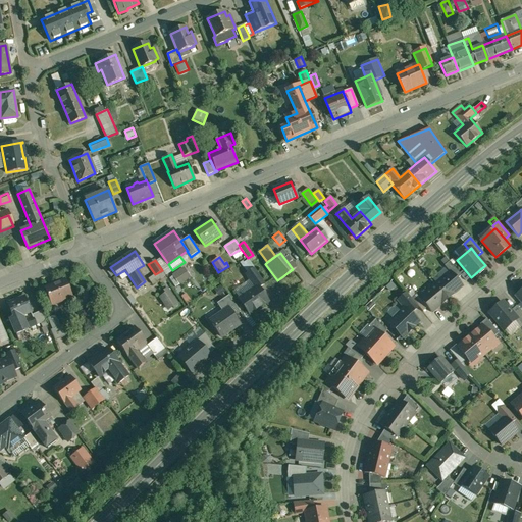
[(243,261),(241,263),(247,272),(254,268),(248,260),(244,263),(243,261)]
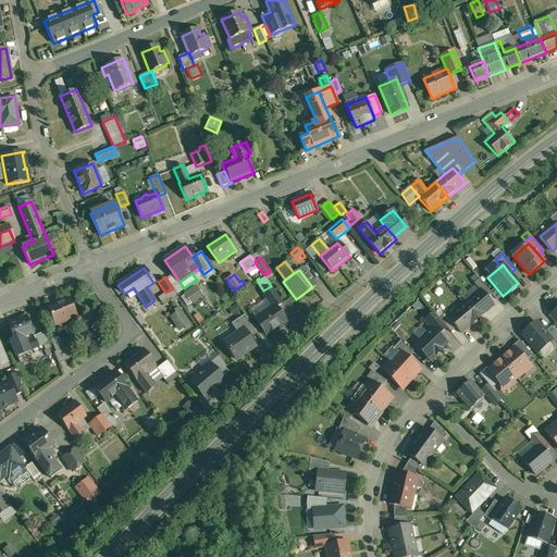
[(492,294),(480,279),(474,284),(481,292),(487,298),(492,294)]
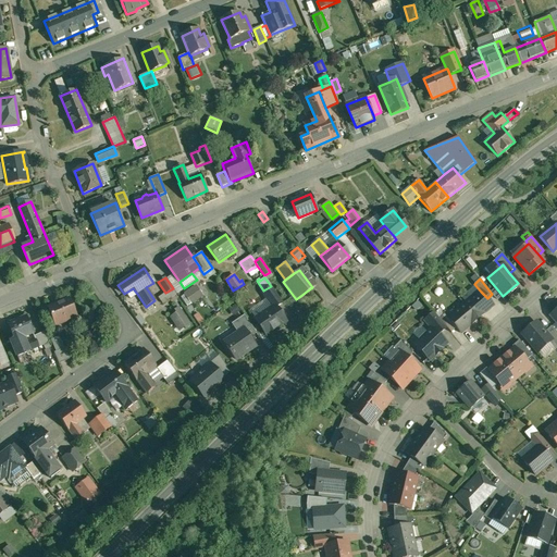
[(195,286),(184,293),(192,304),(202,296),(195,286)]
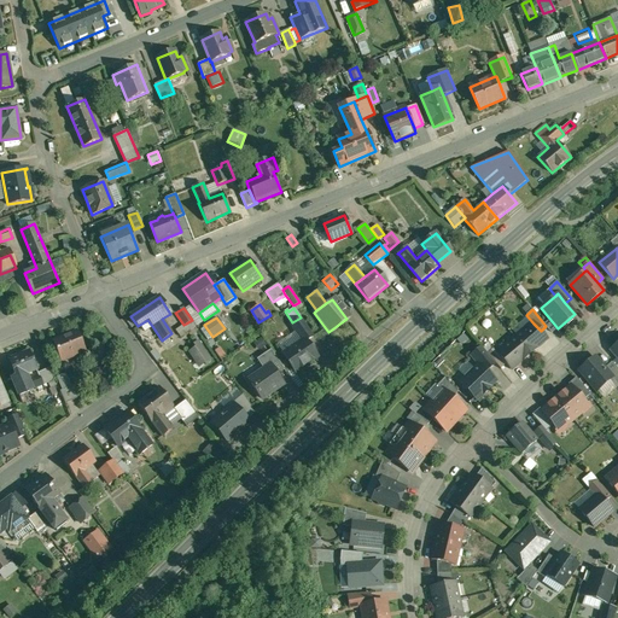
[(314,336),(302,318),(291,325),(302,340),(305,339),(307,340),(314,336)]
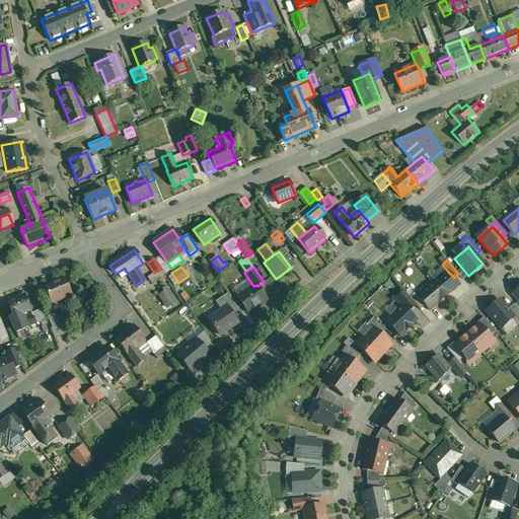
[(160,277),(156,272),(154,273),(147,277),(151,283),(160,277)]
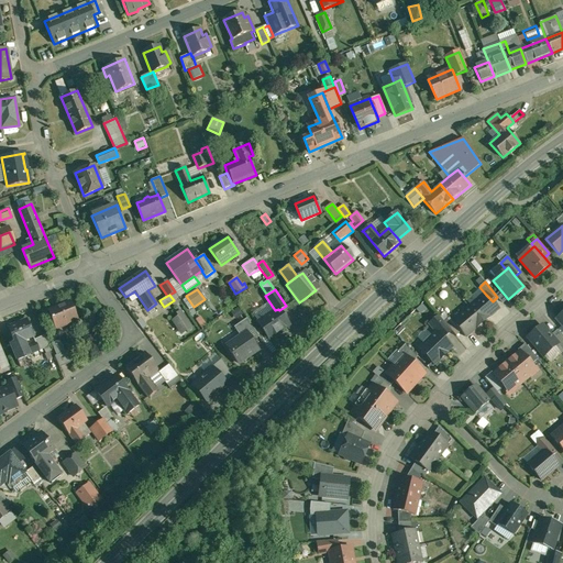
[(493,301),(486,295),(470,308),(482,322),(498,308),(493,301)]
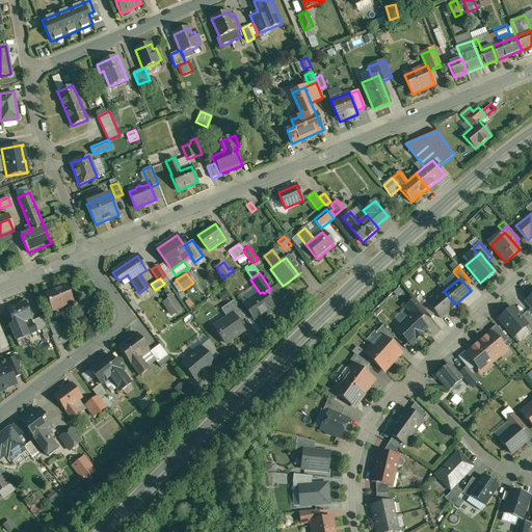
[(67,285),(46,294),(53,311),(74,302),(67,285)]
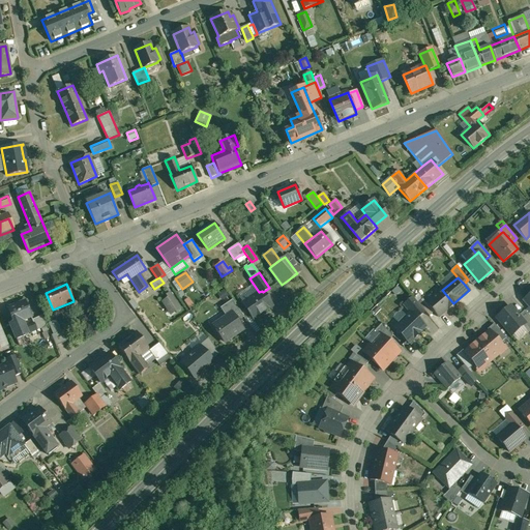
[(224,290),(217,294),(222,300),(228,295),(224,290)]
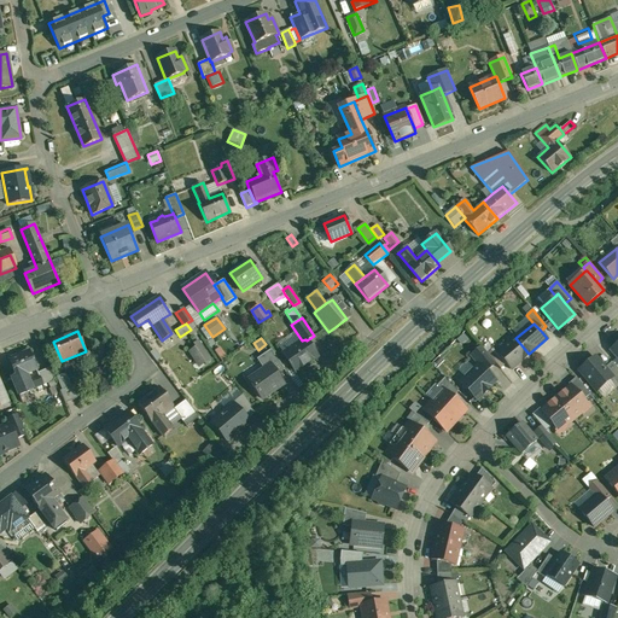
[(516,338),(497,354),(506,365),(509,369),(529,354),(516,338)]
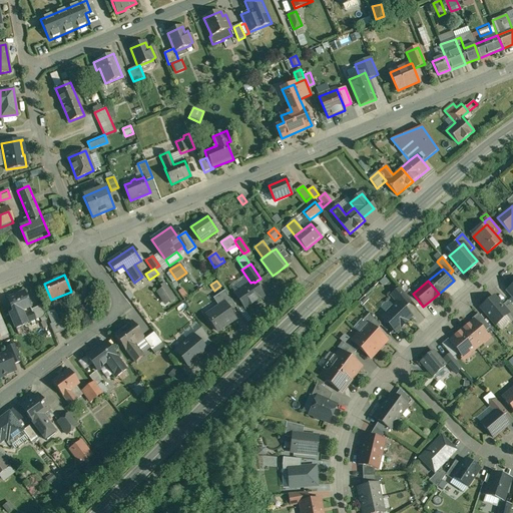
[(250,283),(234,294),(236,298),(245,310),(253,305),(253,304),(264,297),(254,283),(253,282),(250,283)]
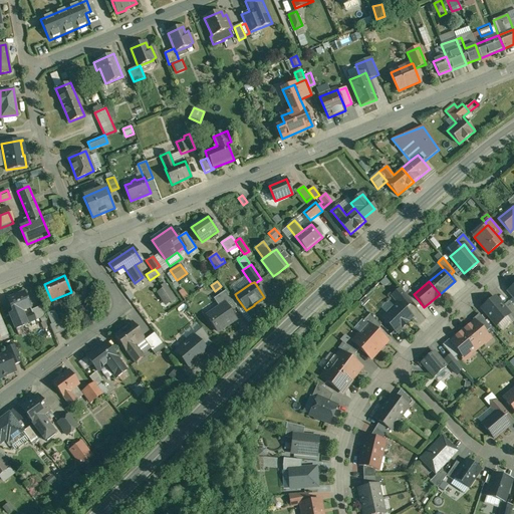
[(174,298),(165,284),(162,286),(164,289),(158,292),(166,304),(174,298)]
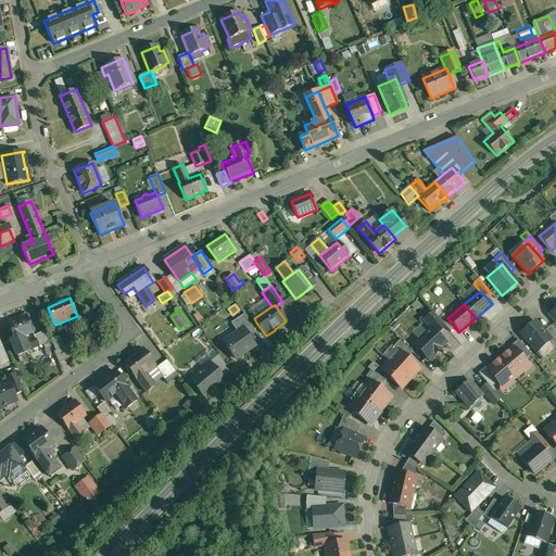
[(433,312),(424,320),(431,329),(431,328),(437,335),(445,327),(443,324),(433,312)]
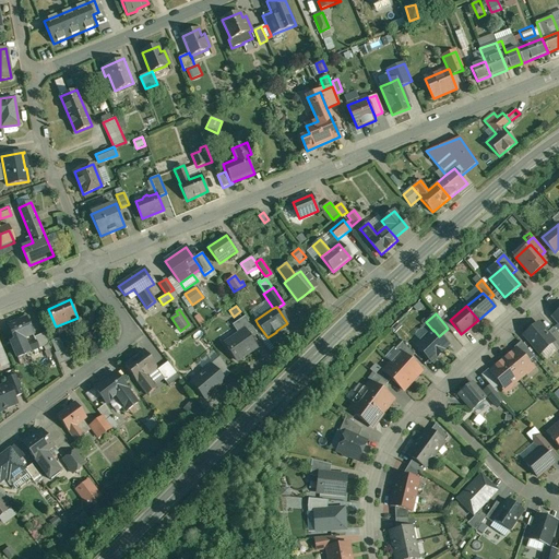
[(245,317),(233,325),(238,333),(245,329),(251,339),(257,334),(245,317)]
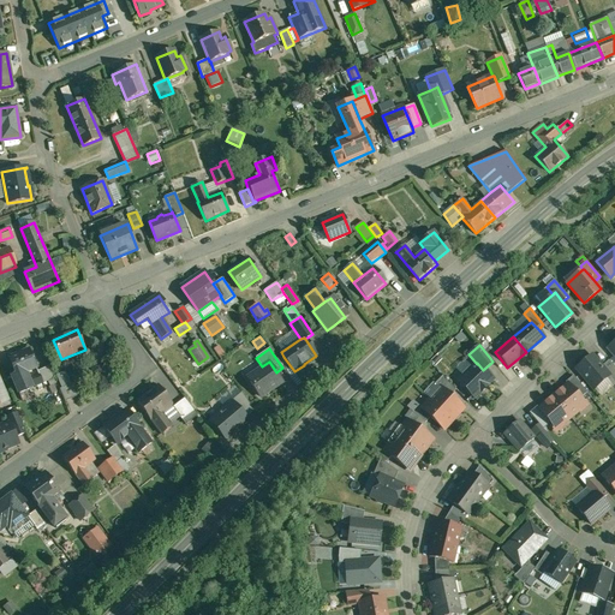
[(29,350),(9,358),(16,375),(12,377),(18,393),(19,393),(19,392),(31,387),(28,378),(25,372),(36,368),(29,350)]
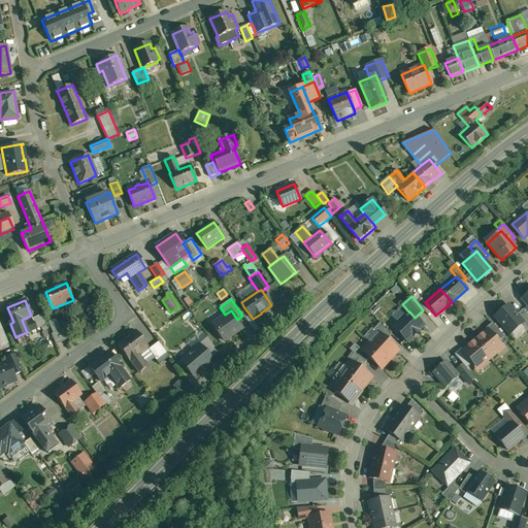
[(426,303),(421,307),(423,310),(428,316),(432,311),(426,303)]
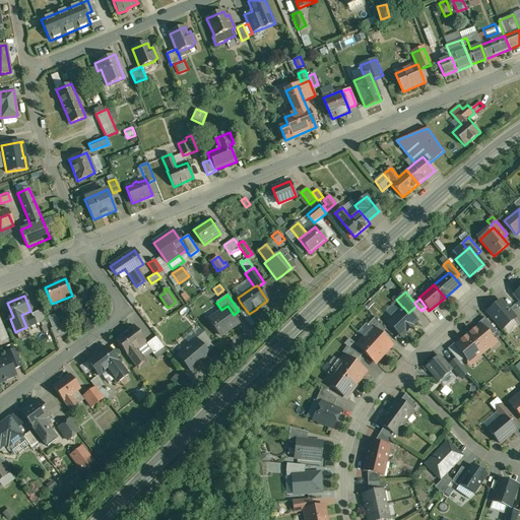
[(509,310),(501,301),(488,312),(502,329),(515,318),(509,310)]
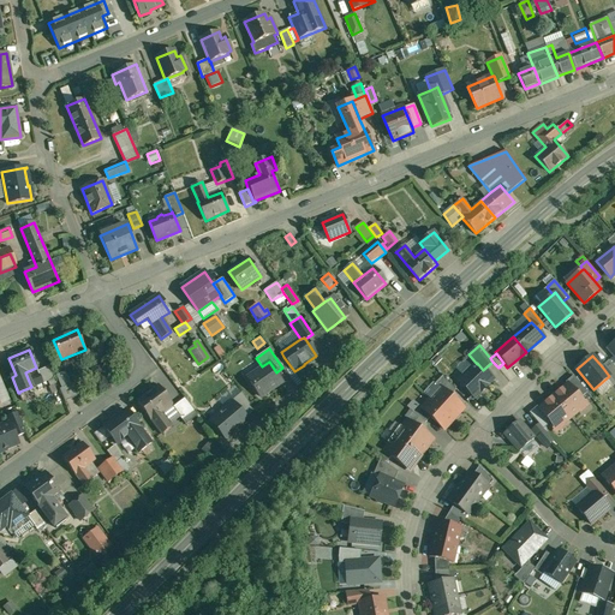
[(614,382),(614,368),(609,360),(602,366),(609,376),(614,383),(614,382)]
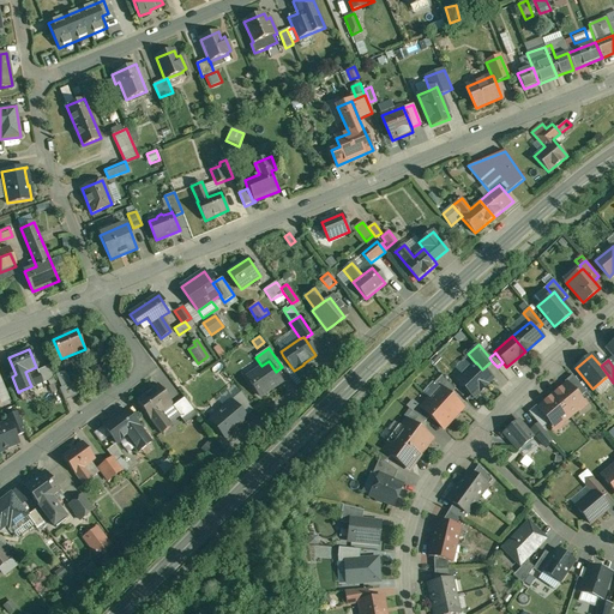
[(476,363),(471,368),(470,367),(462,374),(463,375),(457,381),(473,397),(480,391),(480,392),(487,386),(486,385),(492,379),(482,369),(476,362),(476,363)]
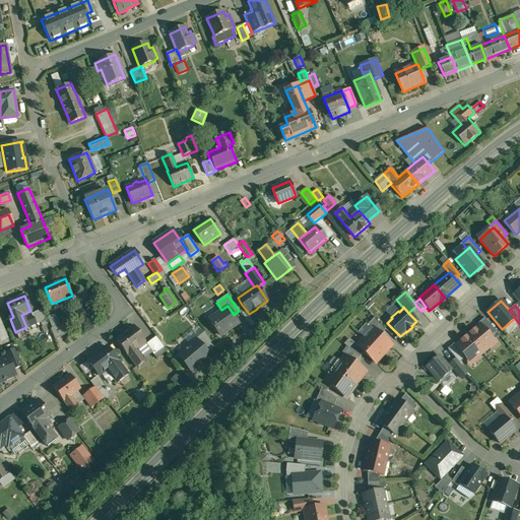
[(228,308),(209,320),(219,335),(237,324),(232,317),(234,315),(228,308)]
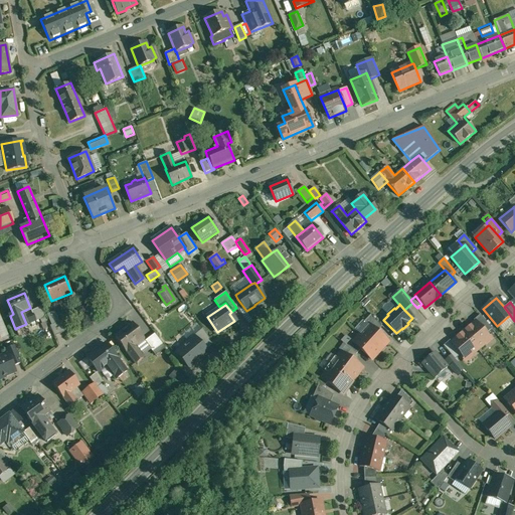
[(41,306),(31,311),(32,313),(33,313),(36,320),(46,316),(41,306)]
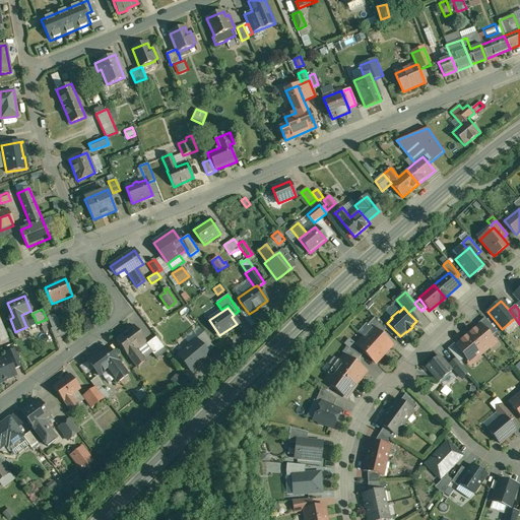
[(33,316),(23,320),(26,327),(37,323),(34,316),(33,316)]
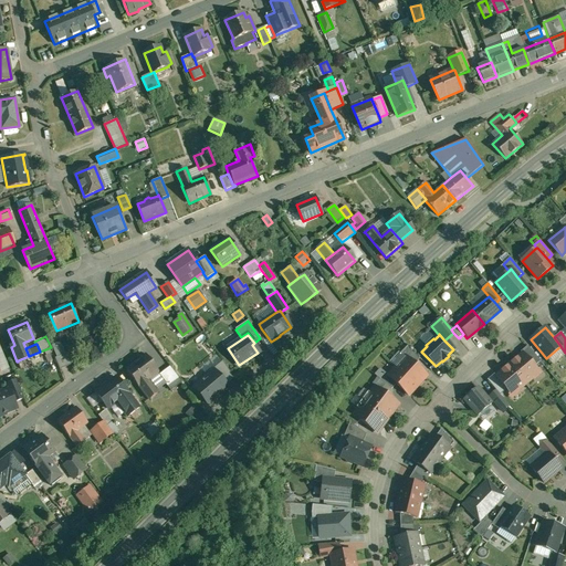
[(419,358),(407,346),(400,353),(405,357),(406,357),(413,365),(419,358)]
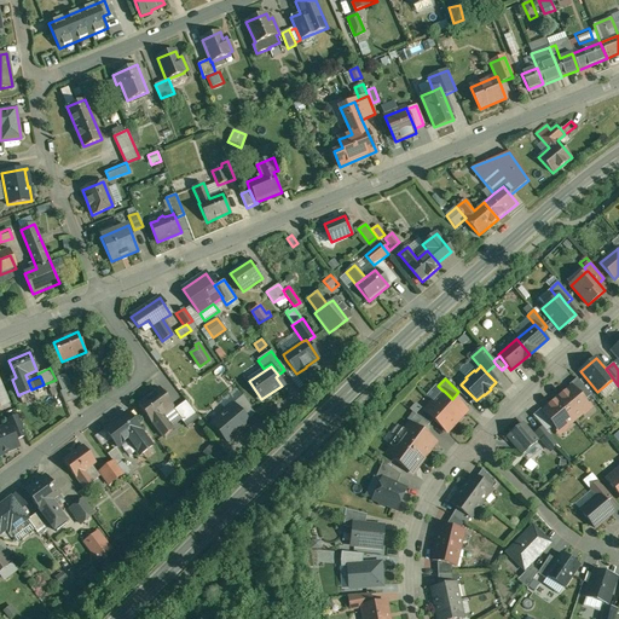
[(591,394),(577,379),(570,385),(571,387),(572,387),(584,400),(591,394)]
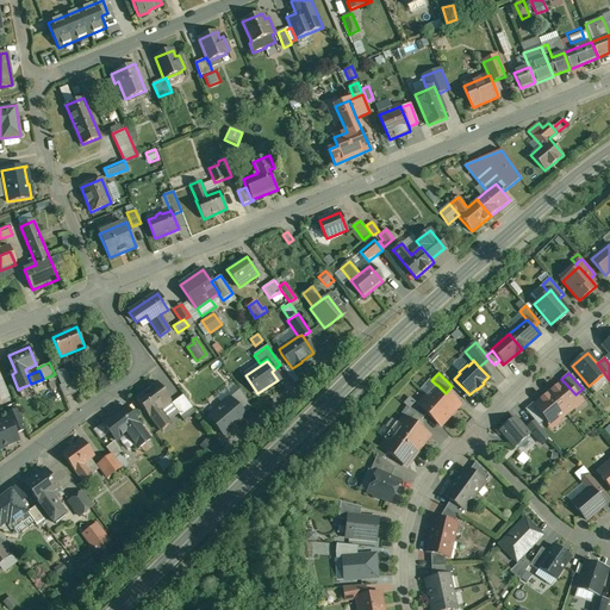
[(74,380),(60,386),(64,398),(80,392),(74,380)]
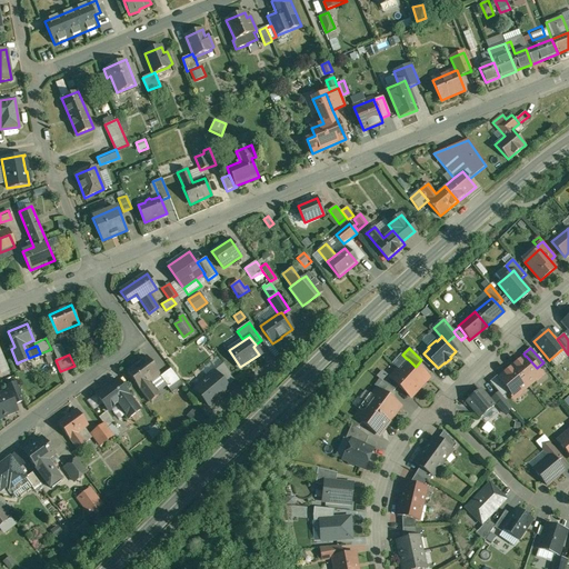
[(537,368),(526,356),(525,356),(516,363),(511,367),(528,386),(536,379),(535,378),(540,373),(537,368)]
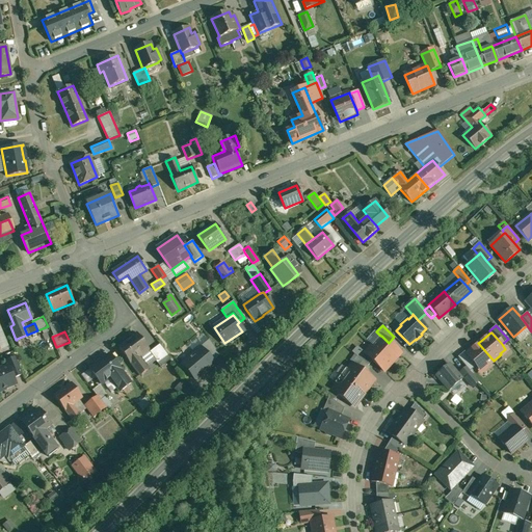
[(137,335),(120,347),(130,363),(138,356),(149,349),(137,335)]
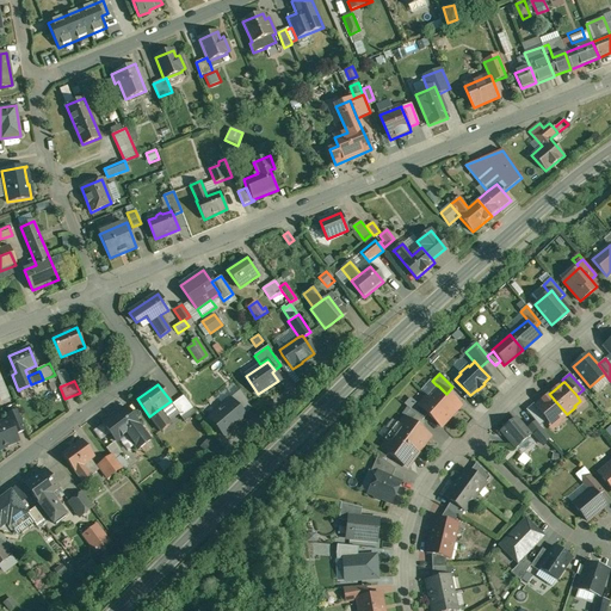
[(437,386),(432,392),(429,392),(423,399),(423,402),(419,406),(419,407),(427,414),(440,426),(446,420),(445,420),(448,418),(450,418),(455,413),(455,407),(458,405),(446,394),(438,386),(437,386)]
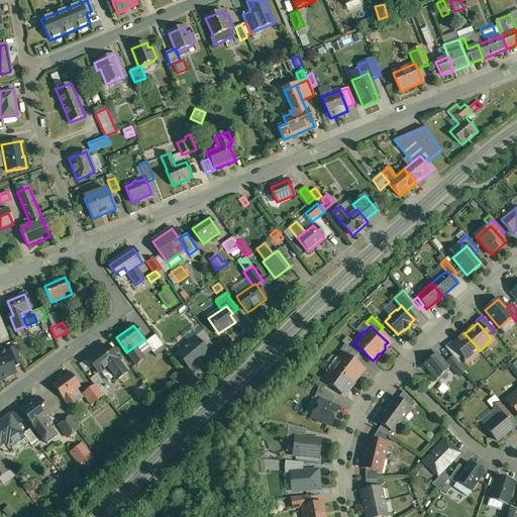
[(213,344),(203,329),(194,337),(195,338),(196,338),(206,350),(213,344)]
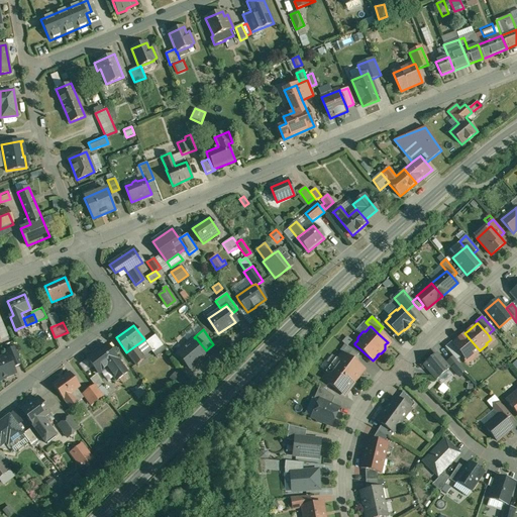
[(480,350),(464,333),(460,336),(461,336),(453,343),(453,344),(462,355),(467,360),(472,355),(473,356),(480,350)]
